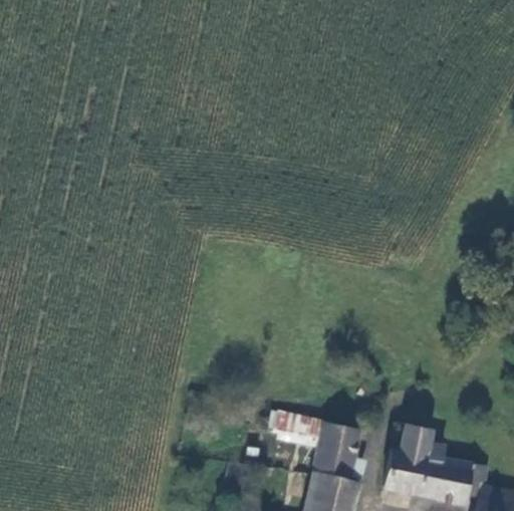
[(284,428),(320,437),(323,423),(324,419),(289,410),(284,428)]
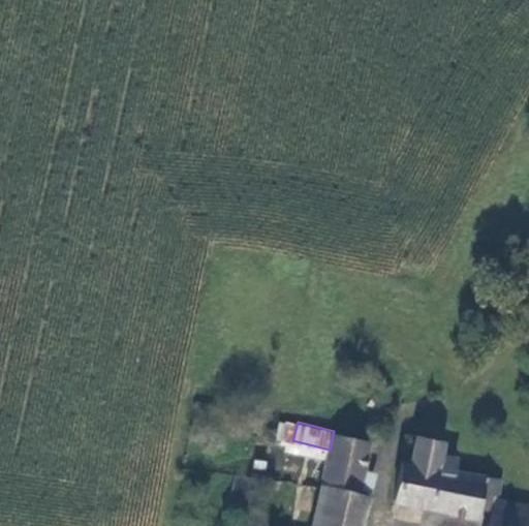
[(373,444),(333,435),(330,450),(329,454),(309,525),(367,525),(373,498),(361,494),(373,444)]
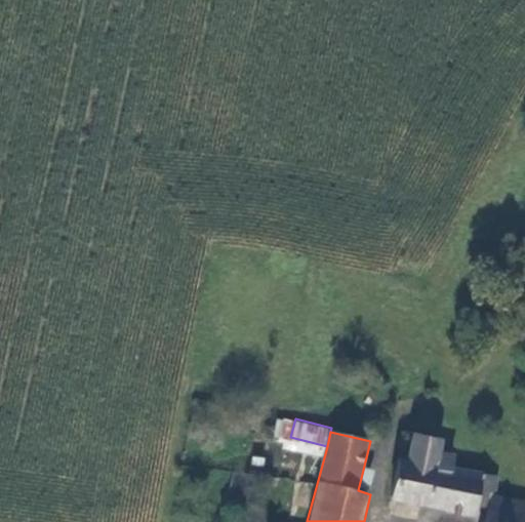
[(430,508),(443,450),(444,443),(414,436),(409,459),(399,457),(392,500),(430,508)]
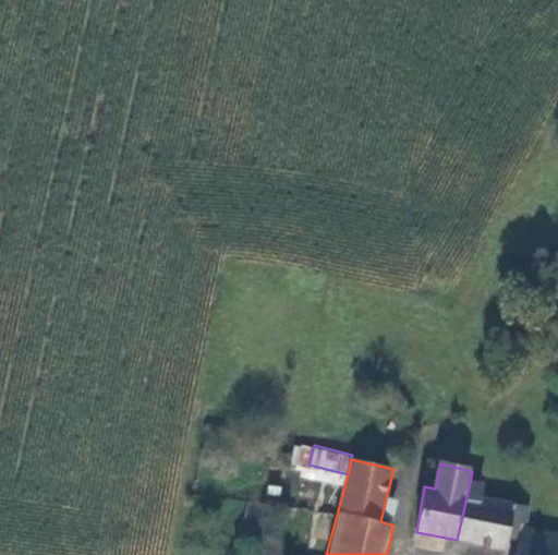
[(557,554),(557,534),(525,527),(529,506),(490,494),(493,487),(471,479),(457,540),(499,550),(502,539),(524,543),(521,554),(557,554)]
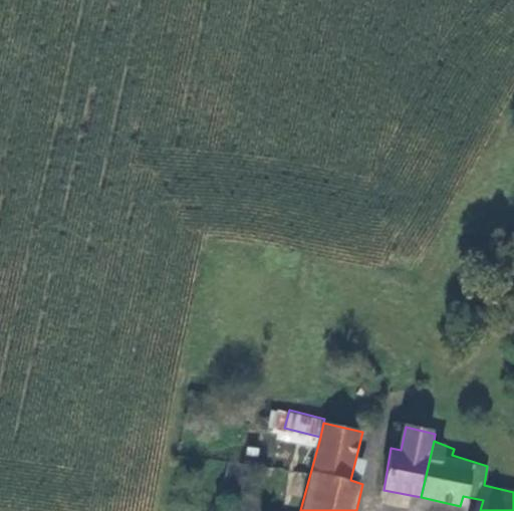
[(382,496),(381,506),(409,510),(410,499),(382,496)]
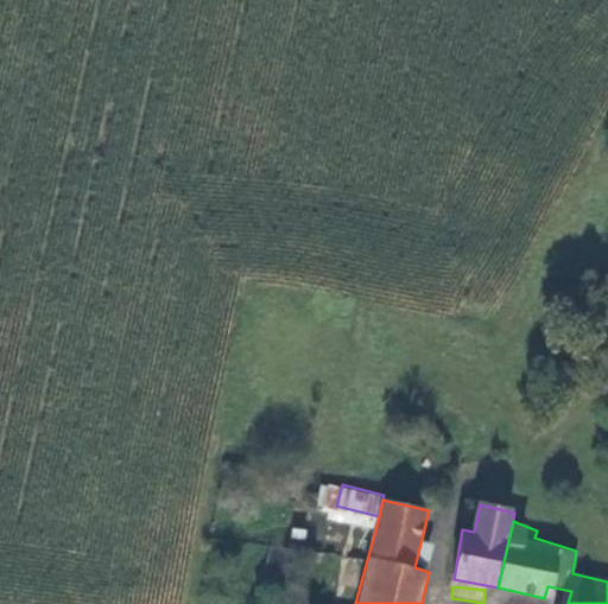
All buildings are outlined.
